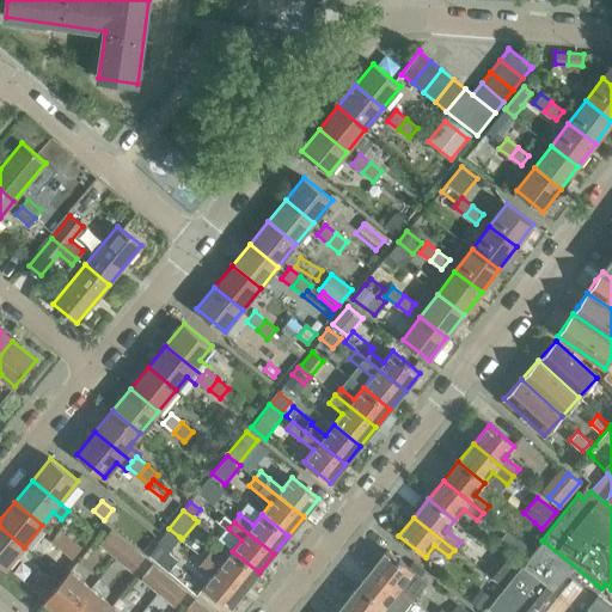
[(24,548),(0,527),(0,563),(6,569),(24,548)]
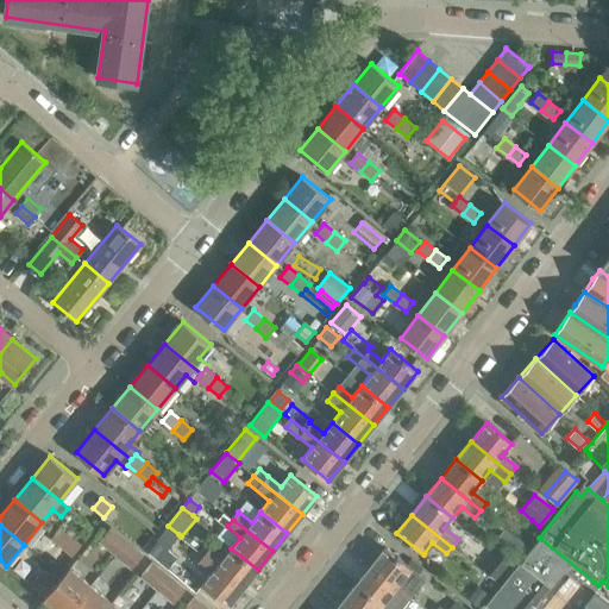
[(179,534),(168,526),(146,552),(169,570),(179,557),(168,548),(179,534)]
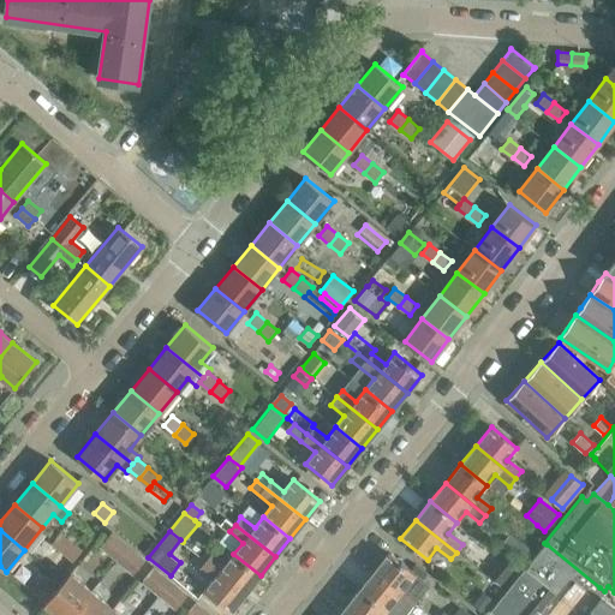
[(59,532),(54,538),(77,557),(82,551),(59,532)]
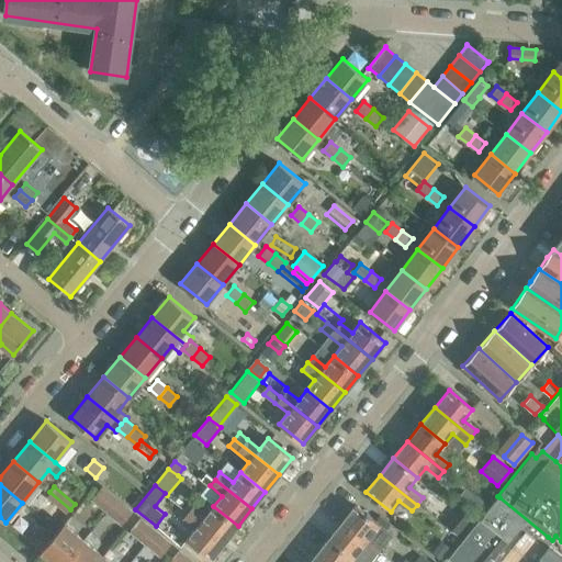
[(467,486),(459,497),(479,513),(486,503),(467,486)]
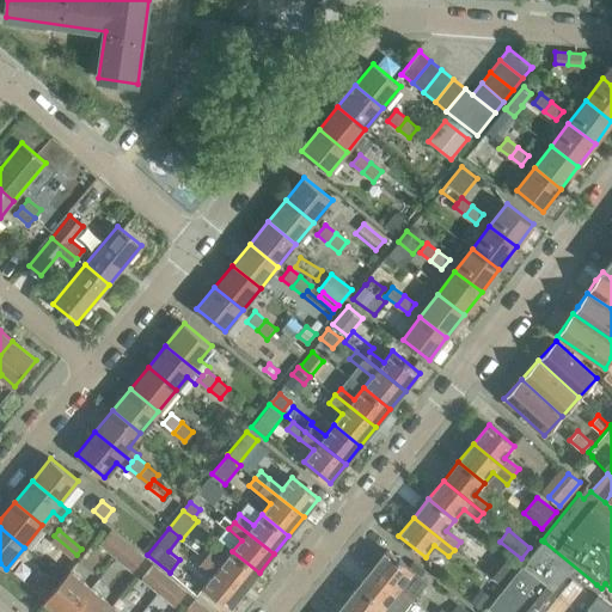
[(101,544),(116,558),(128,545),(111,531),(101,544)]
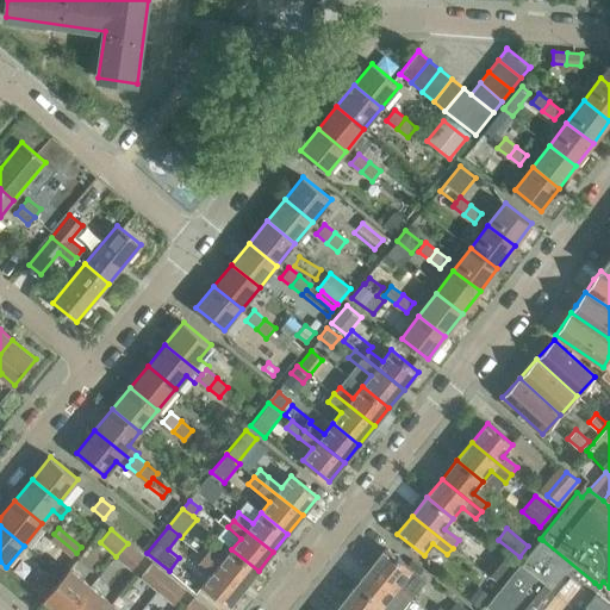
[(76,553),(54,534),(49,539),(61,549),(72,558),(76,553)]
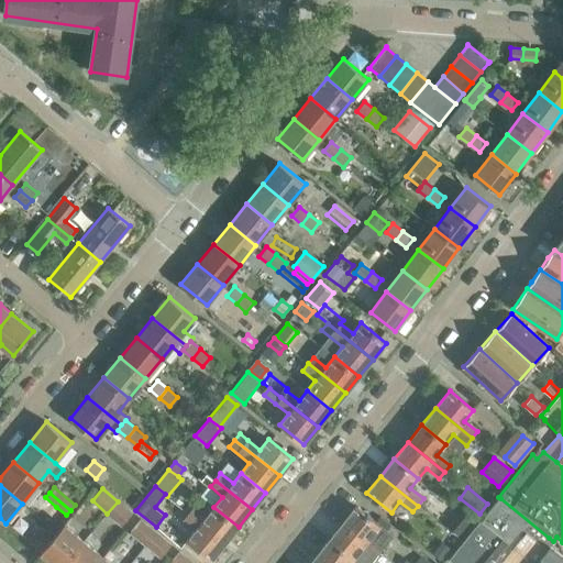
[(562,562),(562,554),(547,541),(549,538),(500,498),(450,560),(453,562),(562,562)]
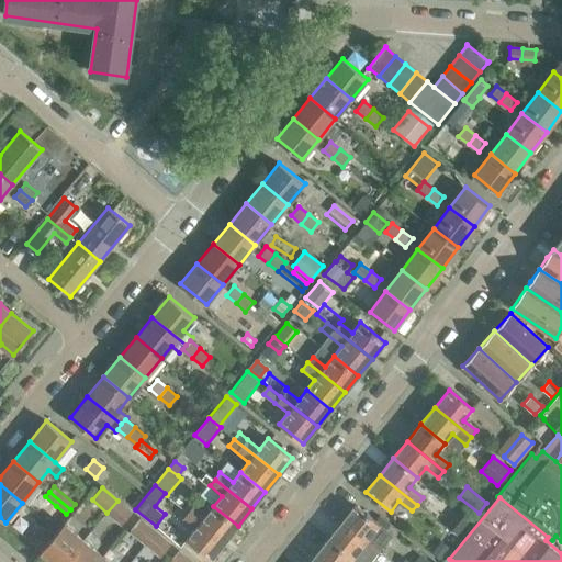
[(117,501),(107,513),(122,525),(132,513),(117,501)]
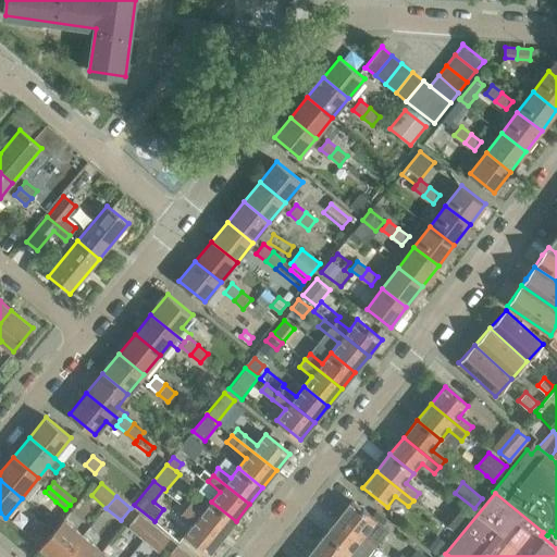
[(353,500),(338,518),(375,547),(388,530),(353,500)]
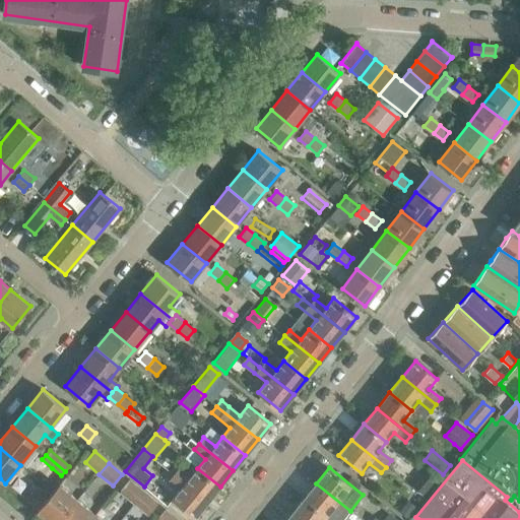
[(179,468),(174,474),(207,502),(220,486),(197,468),(190,477),(179,468)]
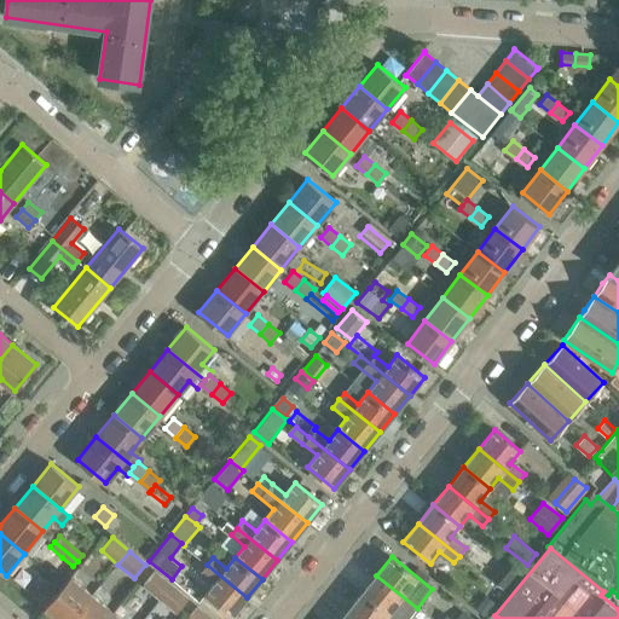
[(504,561),(490,578),(504,589),(518,572),(504,561)]
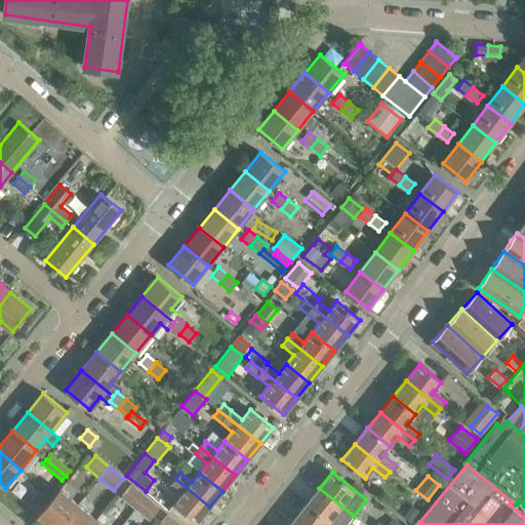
[(209,507),(175,479),(170,485),(182,494),(174,505),(197,523),(209,507)]
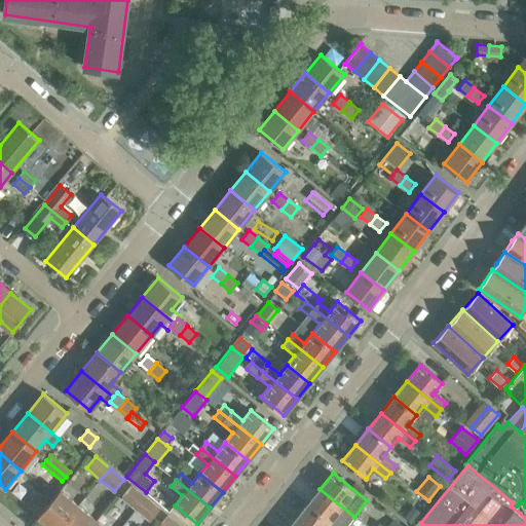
[(122,498),(137,510),(146,498),(132,487),(122,498)]
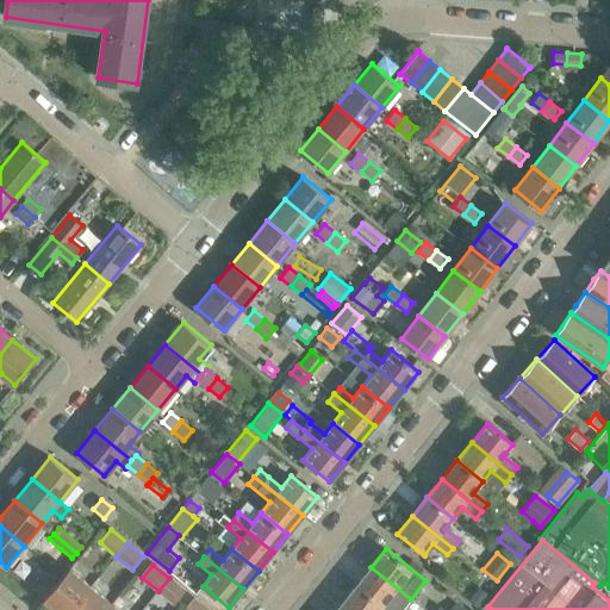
[(371,567),(356,585),(383,607),(391,596),(405,607),(411,599),(371,567)]
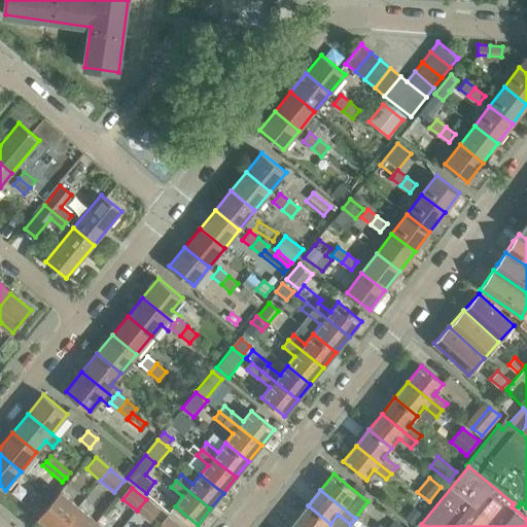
[(39,517),(50,526),(61,526),(78,507),(60,492),(39,517)]
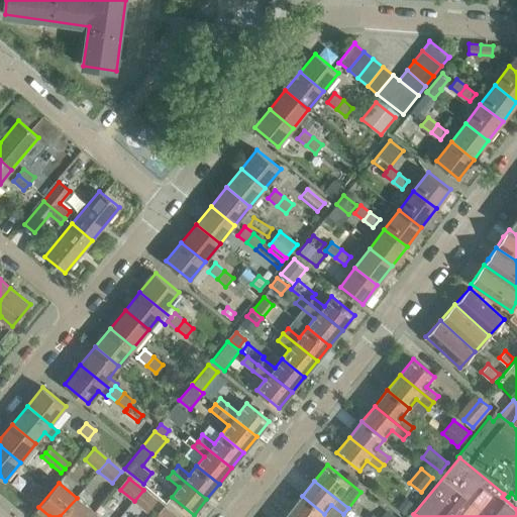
[(42,494),(33,487),(25,496),(35,504),(42,494)]
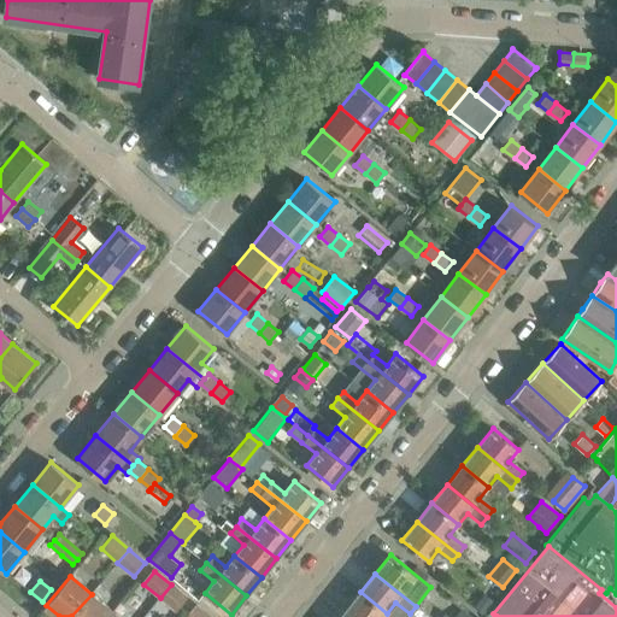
[(171,585),(160,598),(177,612),(188,599),(171,585)]
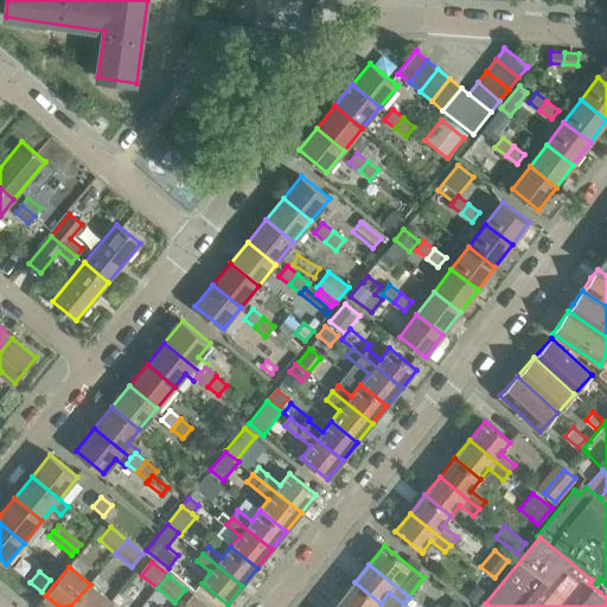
[(339,601),(347,606),(377,606),(381,604),(355,582),(339,601)]
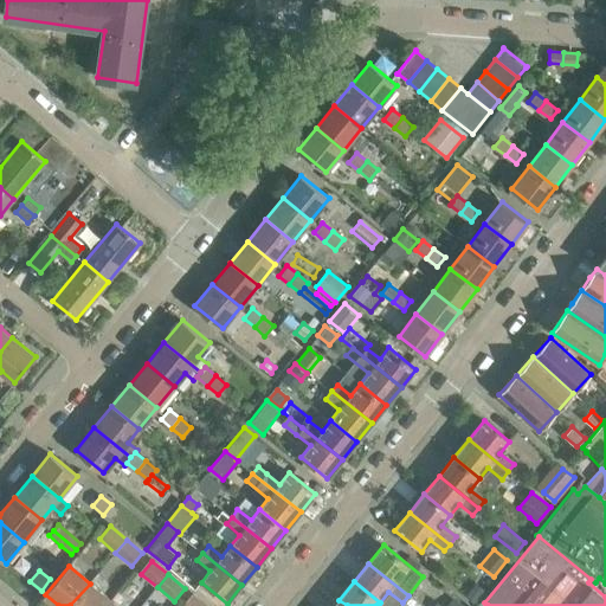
[(70,605),(105,605),(111,600),(90,584),(70,605)]
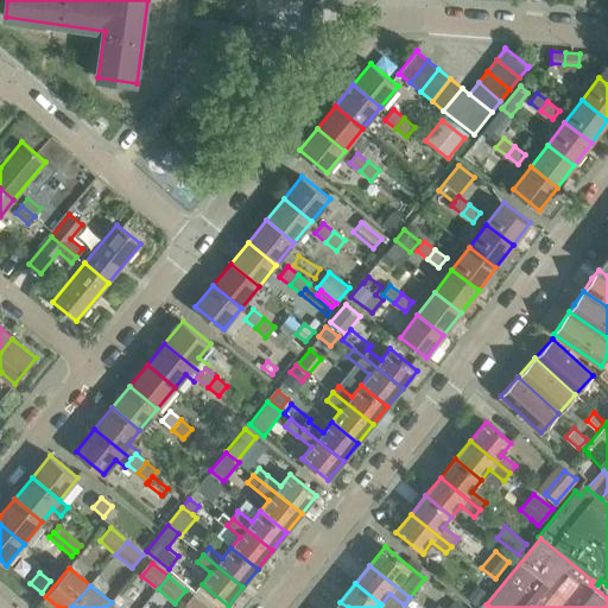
[(477,586),(468,597),(475,603),(485,593),(477,586)]
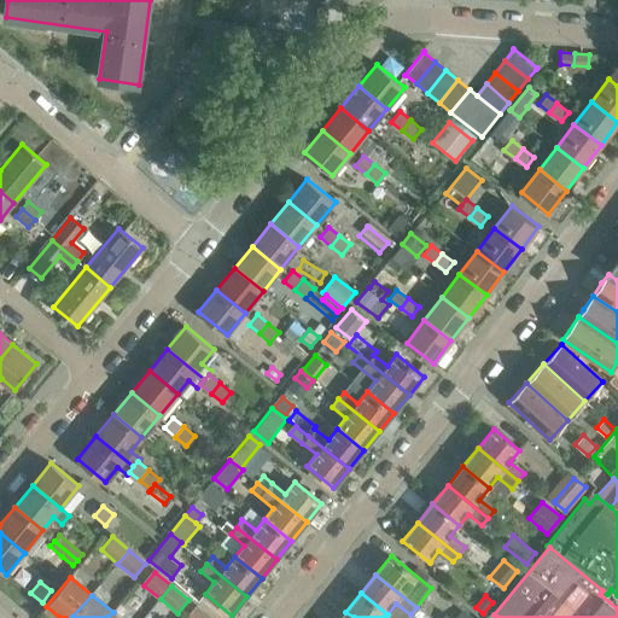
[(473,617),(455,602),(447,613),(442,617),(473,617)]
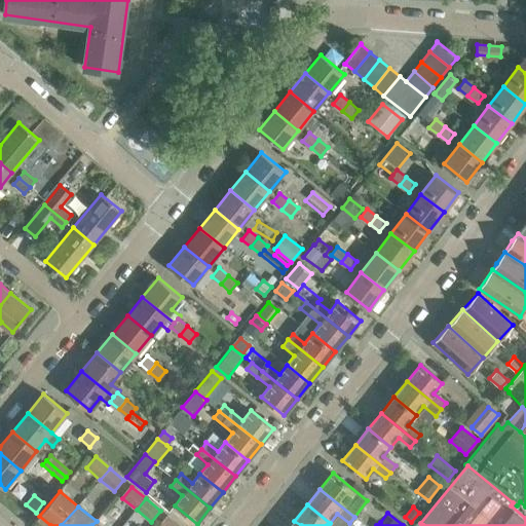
[(160,525),(179,525),(168,517),(160,525)]
